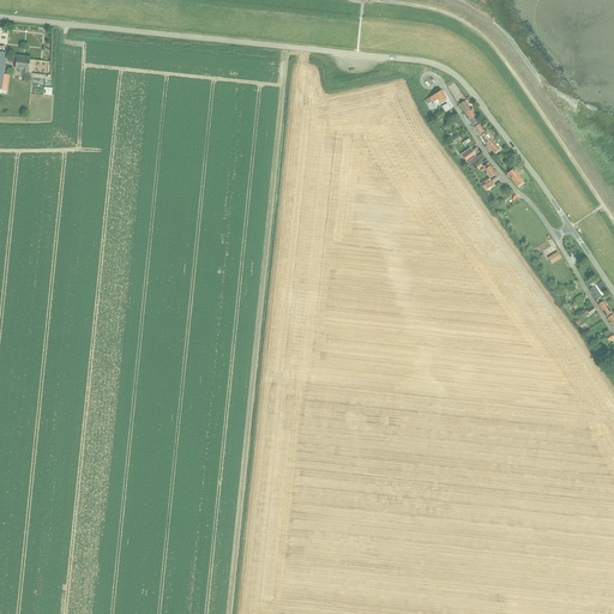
[(17,58),(16,68),(19,70),(19,73),(23,73),(23,74),(24,74),(24,76),(26,76),(28,76),(29,76),(29,71),(30,59),(17,58)]
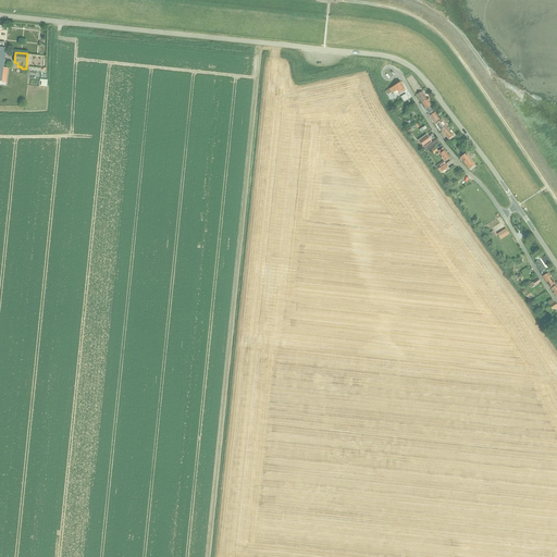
[(400,83),(387,90),(390,95),(397,89),(399,94),(405,90),(400,83)]
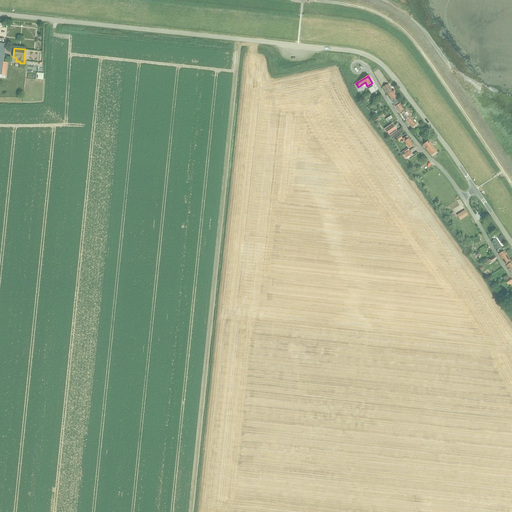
[(388,94),(393,92),(388,84),(383,87),(388,94)]
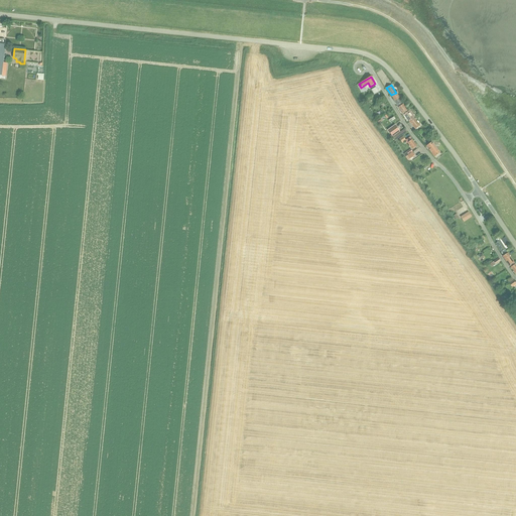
[(403,104),(399,98),(395,101),(398,107),(398,108),(402,114),(407,111),(403,104)]
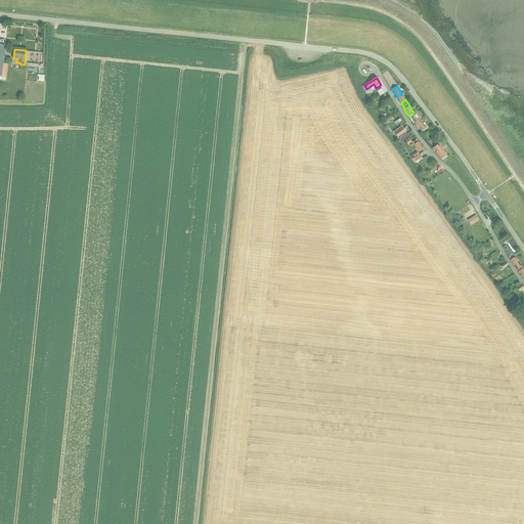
[(420,119),(421,118),(417,112),(410,117),(416,123),(420,119)]
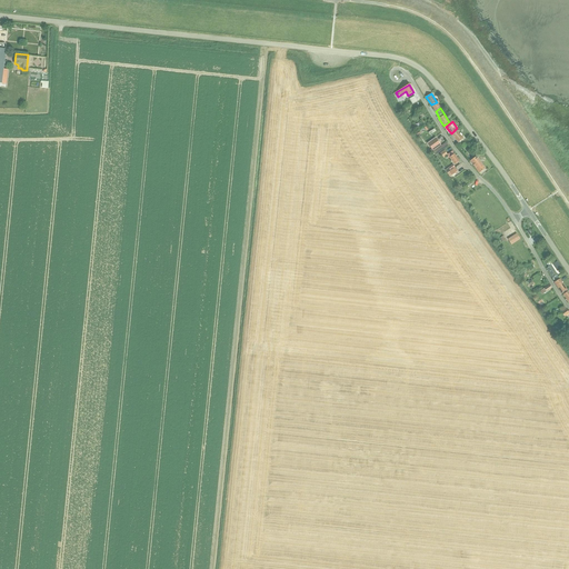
[(456,129),(451,133),(458,142),(463,139),(456,130),(458,129),(457,128),(456,129)]
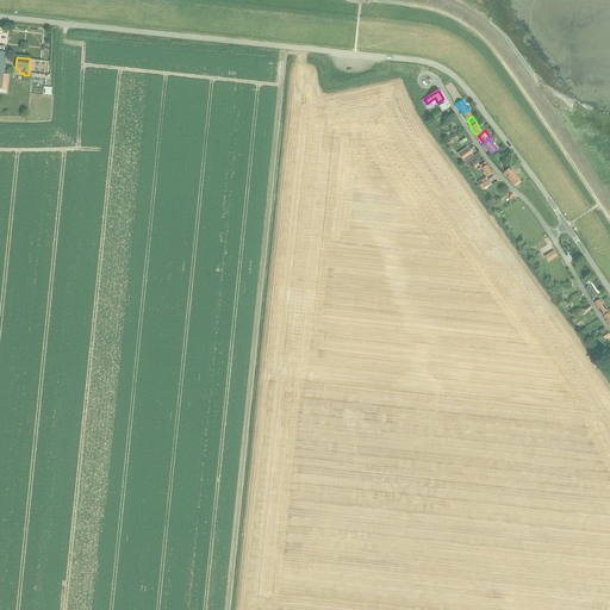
[(460,153),(459,154),(465,162),(466,161),(473,156),(471,153),(470,151),(467,148),(460,153)]
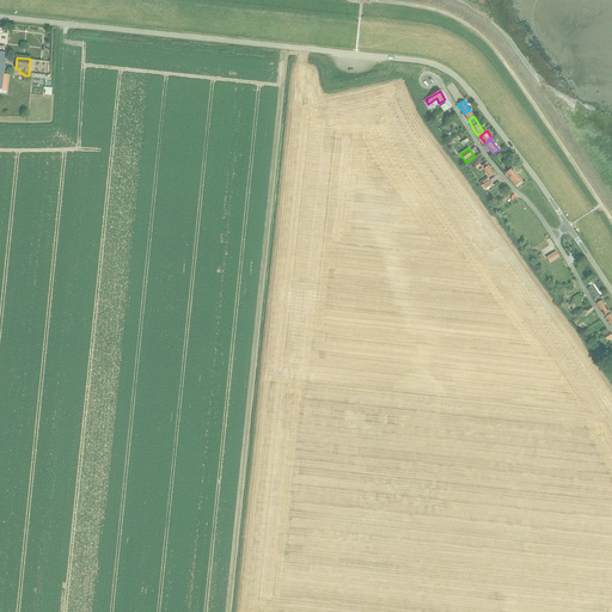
[(475,157),(465,163),(469,167),(478,160),(475,157)]
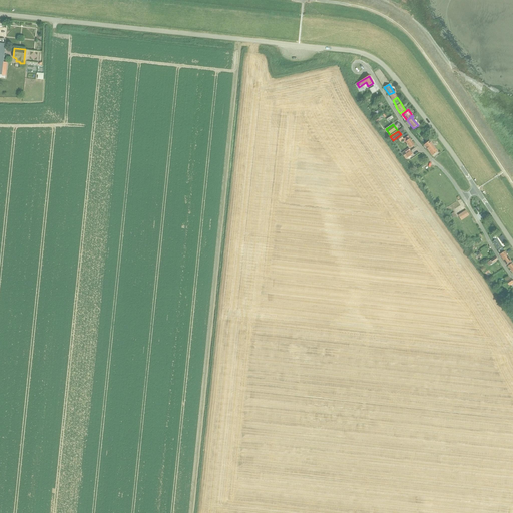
[(401,135),(397,138),(400,143),(404,140),(406,141),(404,143),(406,145),(408,144),(410,148),(414,145),(411,140),(408,136),(404,139),(401,135)]
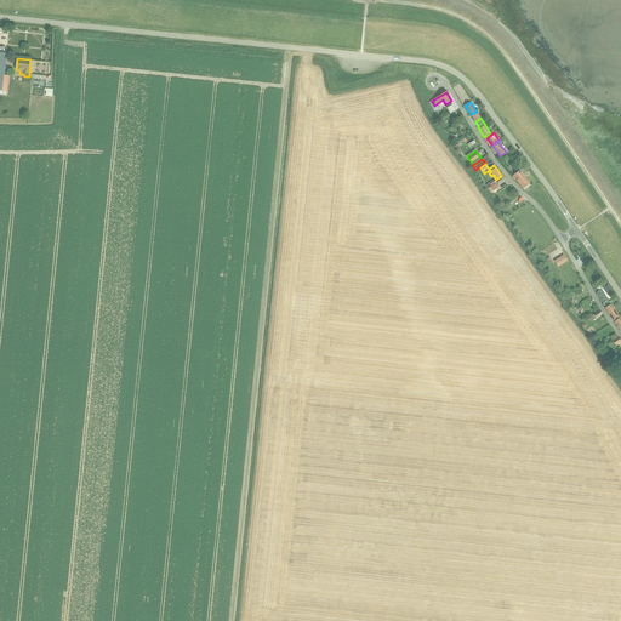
[(524,189),(529,184),(519,171),(514,176),(524,189)]
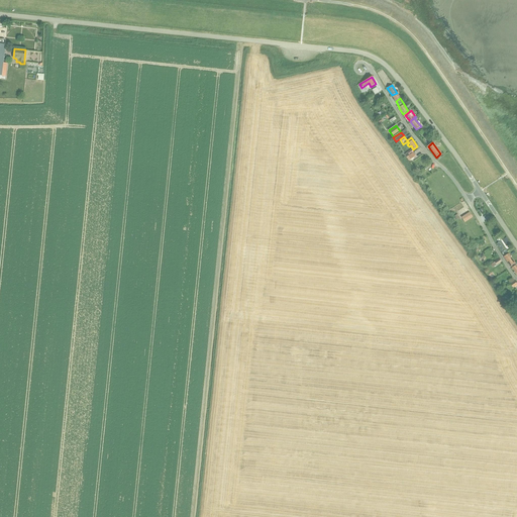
[(416,156),(413,152),(406,158),(409,161),(416,156)]
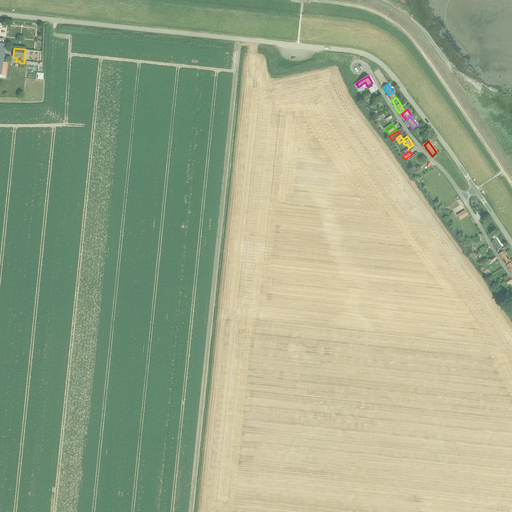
[(465,217),(468,215),(467,214),(466,212),(463,214),(461,215),(460,214),(459,214),(457,215),(460,220),(465,217)]
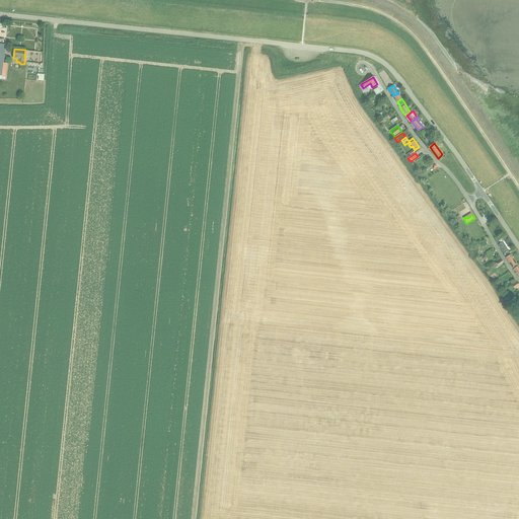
[(503,242),(499,245),(505,253),(509,251),(503,242)]
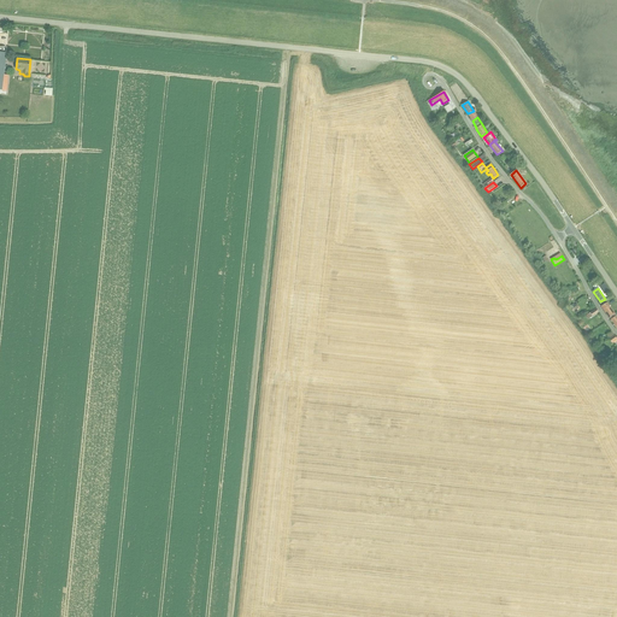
[(611,319),(615,317),(613,317),(616,315),(616,313),(615,313),(607,303),(601,306),(609,318),(610,317),(611,319)]
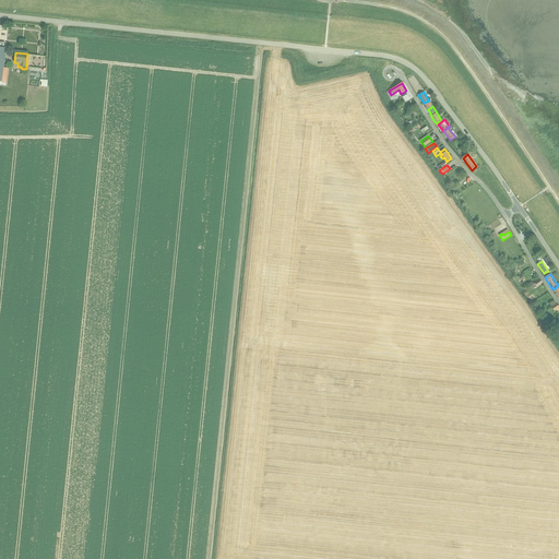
[(540,280),(532,286),(533,289),(543,283),(540,280)]
